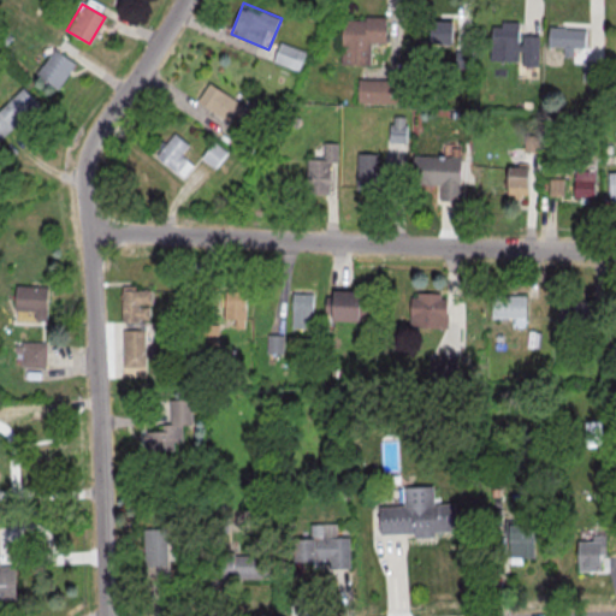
[(341,19),(338,64),(367,65),(368,42),(383,43),(384,16),(363,16),(362,21),(341,19)]
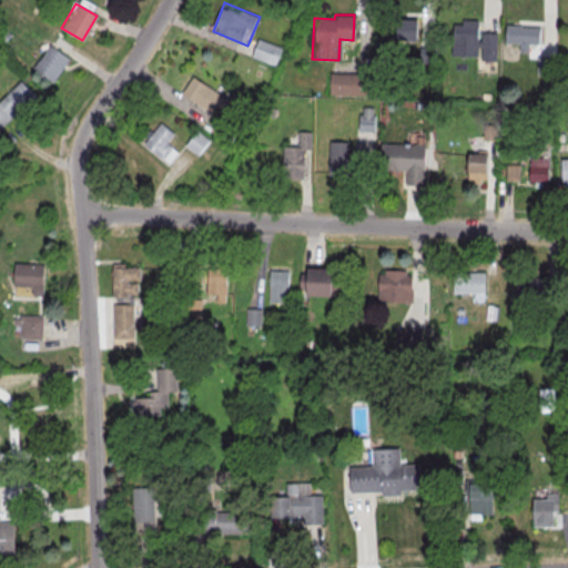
[(418,43),(418,19),(396,19),(396,43),(418,43)]
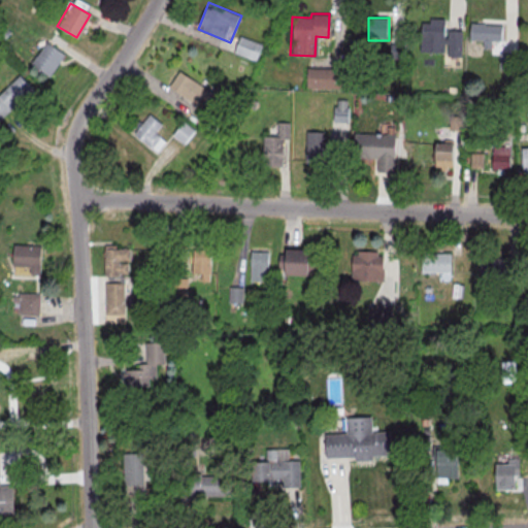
[(447,19),(421,18),(420,54),(462,55),(462,30),(447,29),(447,19)]
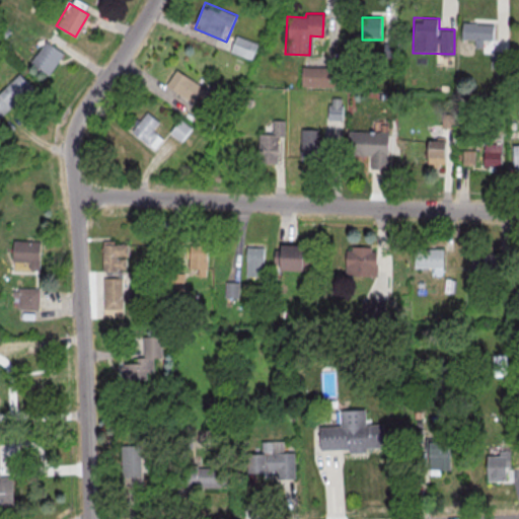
[(460,22),(459,39),(491,40),(492,23),(460,22)]
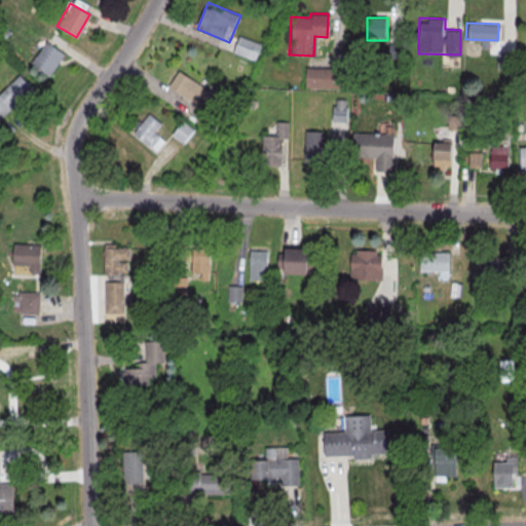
[(233,50),(255,60),(261,44),(240,35),(233,50)]
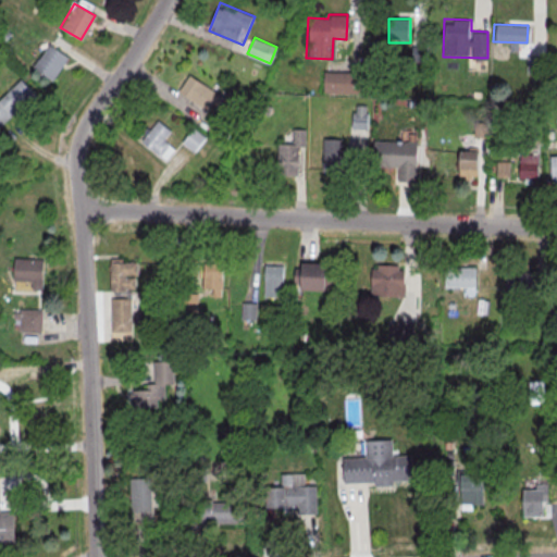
[(47,42),(66,57),(50,79),(31,66),(47,42)]
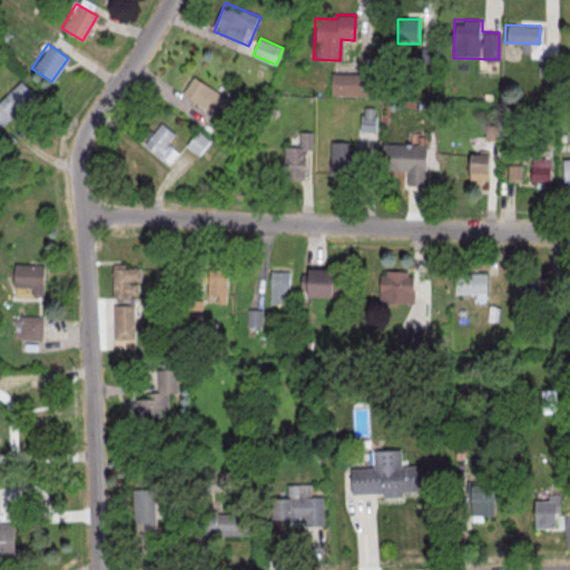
[(540,74),(554,74),(554,57),(540,57),(540,74)]
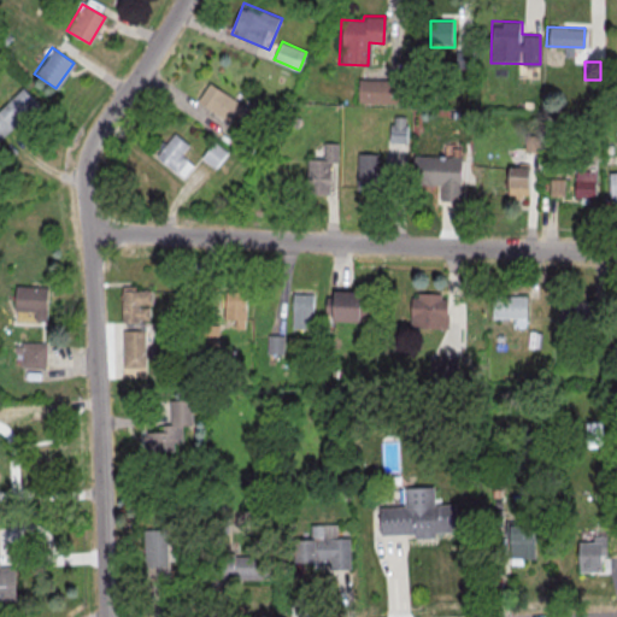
[(357,78),(399,80),(398,103),(356,101),(357,78)]
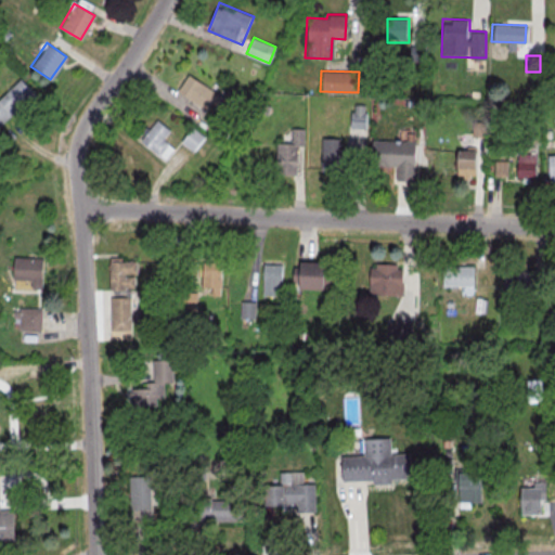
[(179,90),(213,114),(224,98),(191,73),(179,90)]
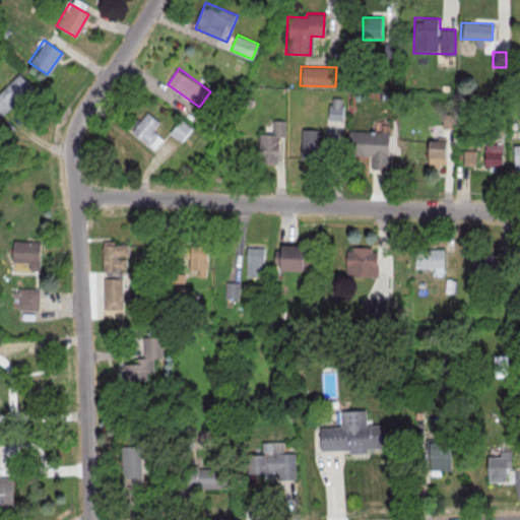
[(0,88),(17,73),(31,89),(10,108),(9,107),(0,114),(0,88)]
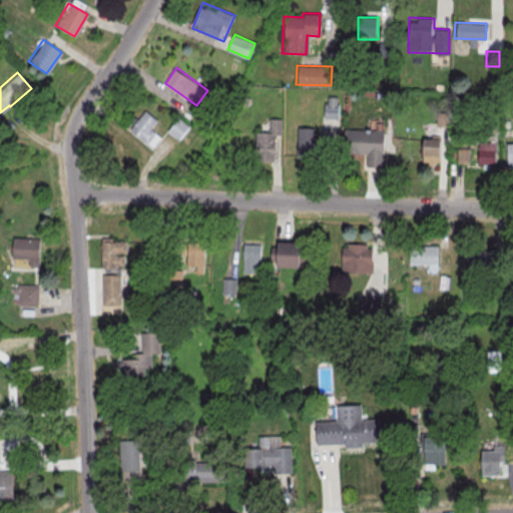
[(336,96),(335,103),(337,103),(336,118),(322,117),(323,102),(326,103),(326,96),(336,96)]
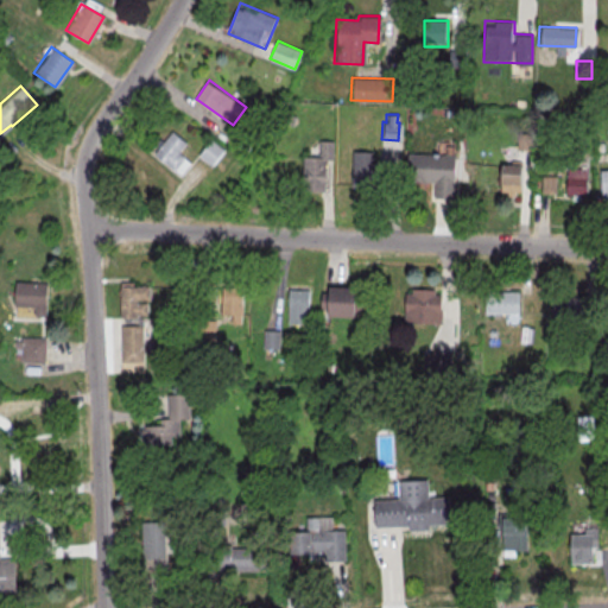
[(152,153),(182,176),(192,162),(183,153),(190,144),(170,128),(152,153)]
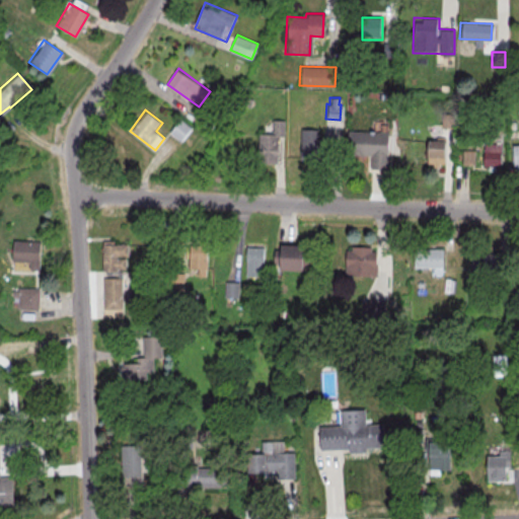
[(193,128),(180,119),(170,133),(181,142),(193,128)]
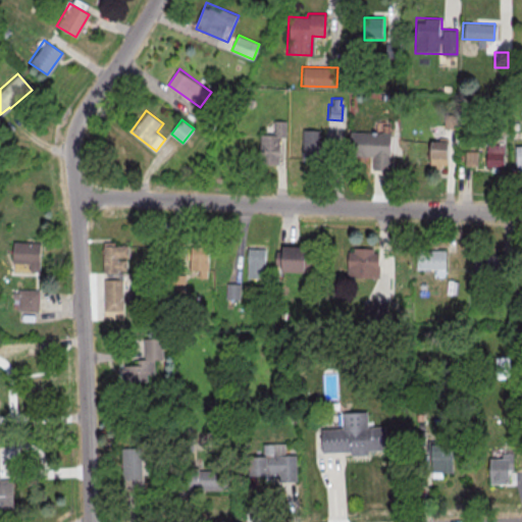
[(261,165),(279,165),(279,127),(285,127),(285,121),(276,121),(276,134),(261,134),(261,165)]
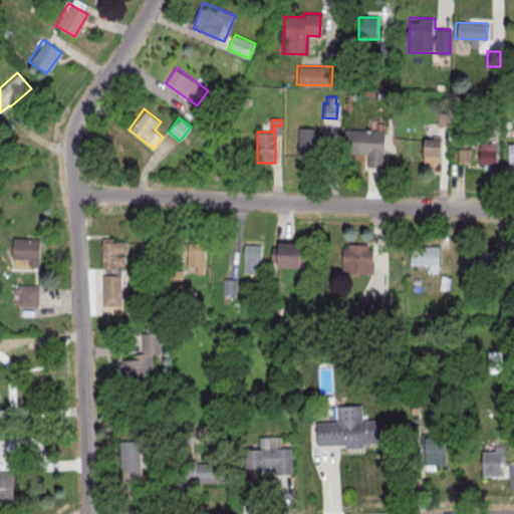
[(296,127),(295,158),(327,160),(328,137),(312,137),(313,127),(296,127)]
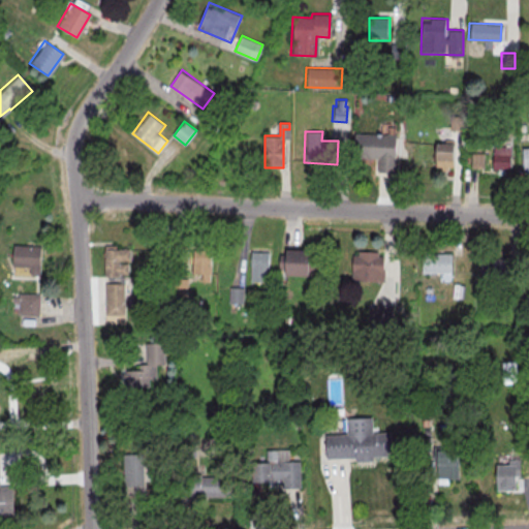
[(352,132),(395,133),(393,172),(375,172),(376,158),(351,157),(352,132)]
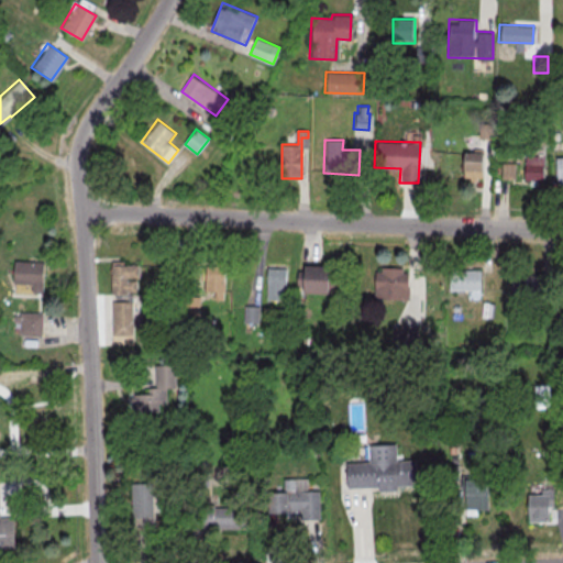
[(463,178),(485,178),(485,152),(463,152),(463,178)]
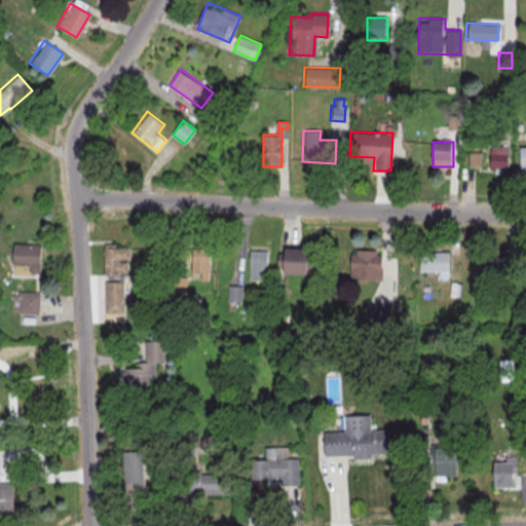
[(509,145),(491,145),(491,171),(509,171),(509,145)]
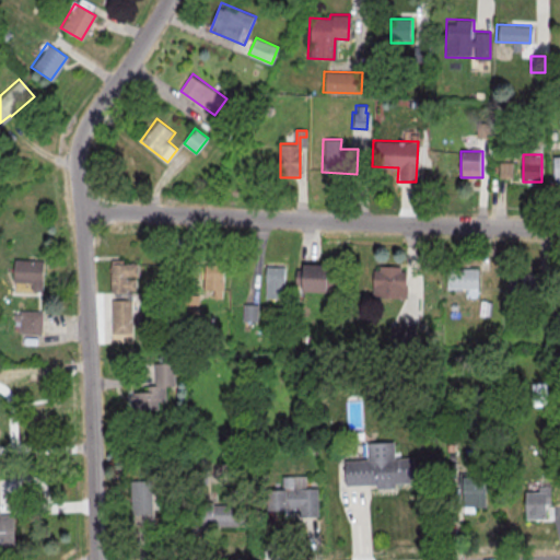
[(559,154),(550,155),(552,179),(559,178),(559,154)]
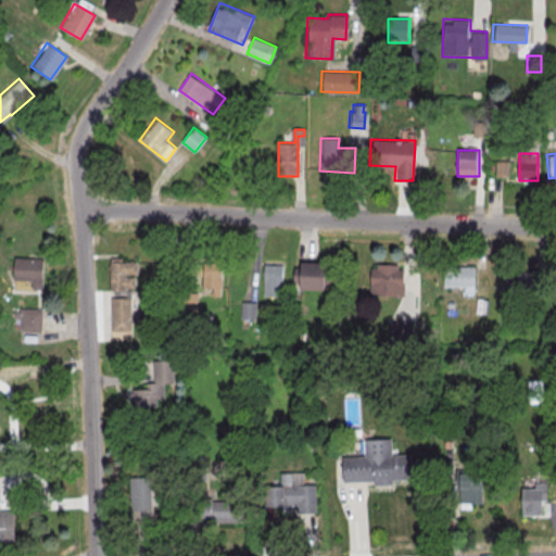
[(509,177),(509,161),(496,161),(496,177),(509,177)]
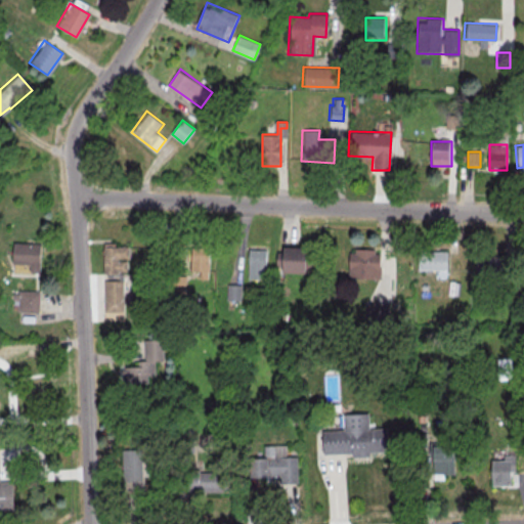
[(11,243),(38,244),(37,272),(28,272),(29,264),(10,263),(11,243)]
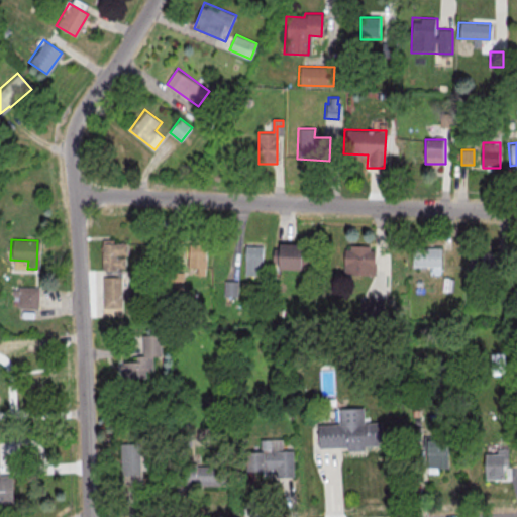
[(101,241),(118,241),(117,270),(100,270),(101,241)]
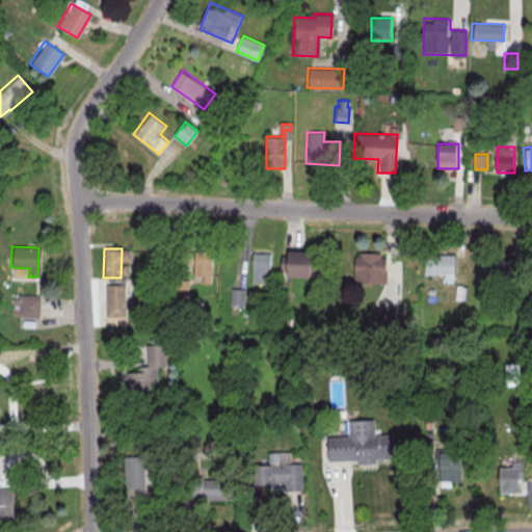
[(286,250),(309,250),(309,277),(284,276),(285,270),(280,270),(280,256),(286,256),(286,250)]
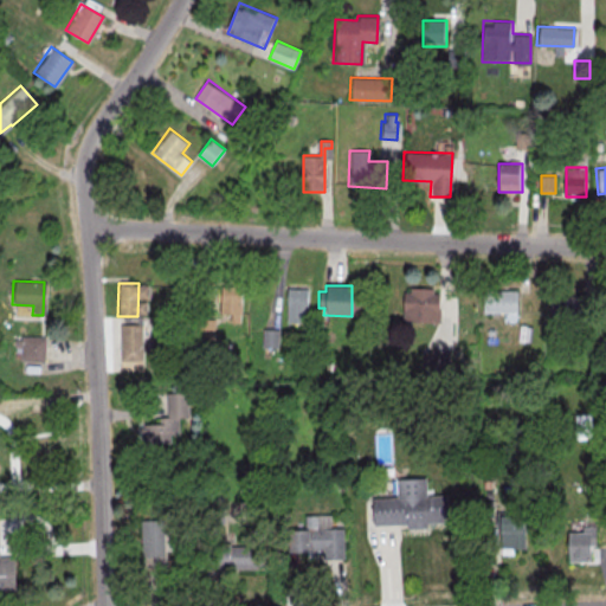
[(220,288),(240,288),(239,321),(219,321),(220,288)]
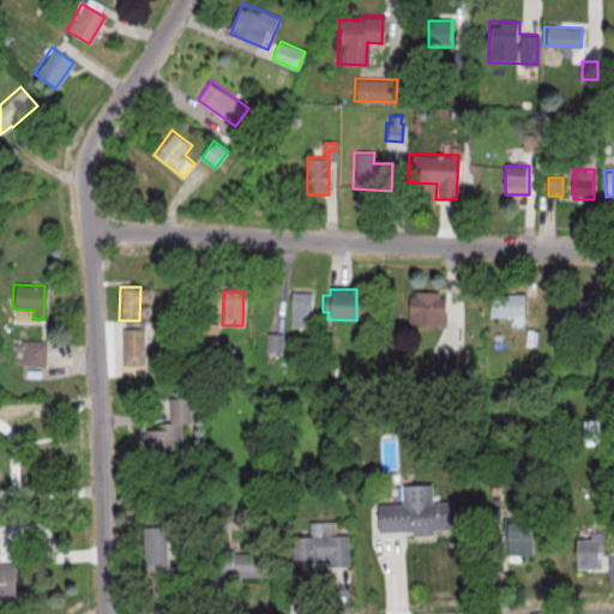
[(405,295),(404,326),(444,327),(445,312),(441,312),(443,298),(437,298),(437,293),(413,292),(413,295),(405,295)]
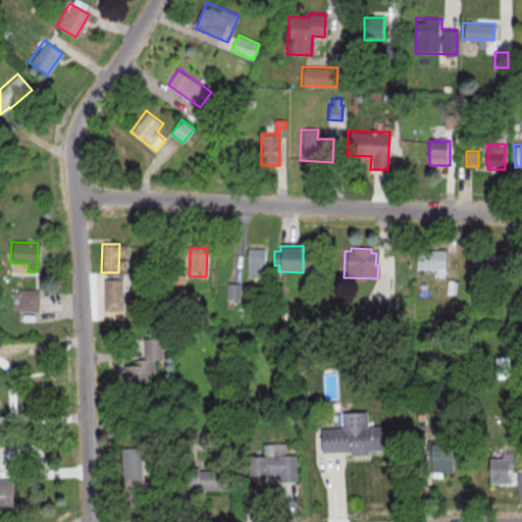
[(246,249),(263,249),(262,277),(245,277),(246,249)]
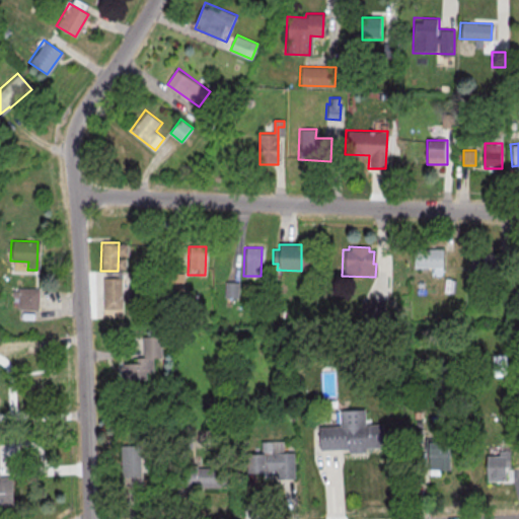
[(412,248),(440,248),(440,268),(412,268),(412,248)]
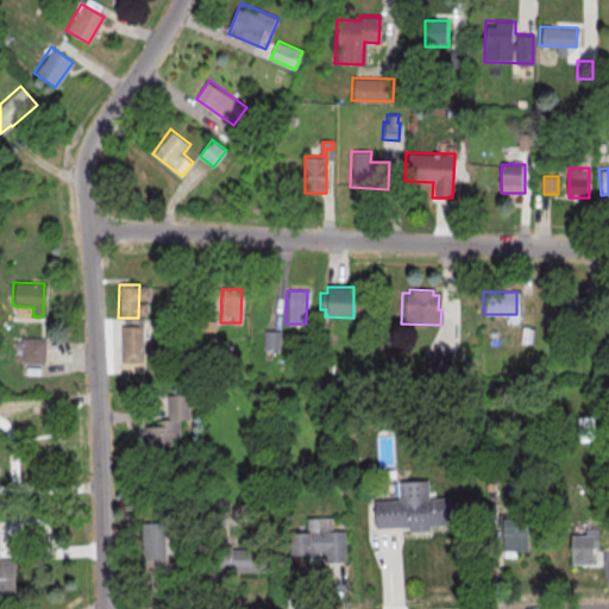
[(550,297),(583,296),(584,319),(550,319),(550,297)]
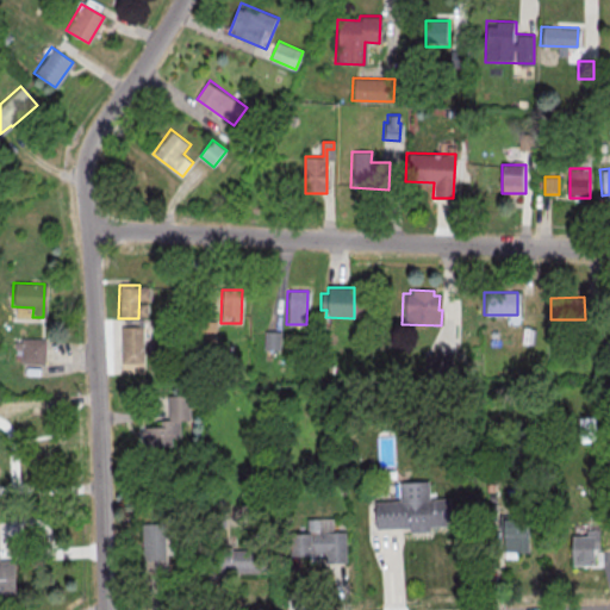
[(123,372),(145,372),(145,327),(123,327),(123,372)]
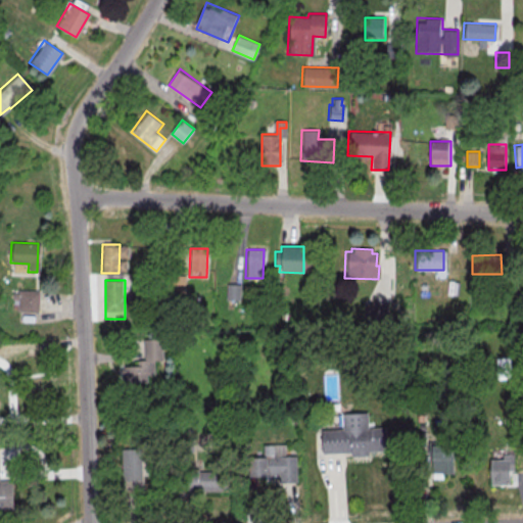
[(242,284),(227,284),(227,299),(242,299),(242,284)]
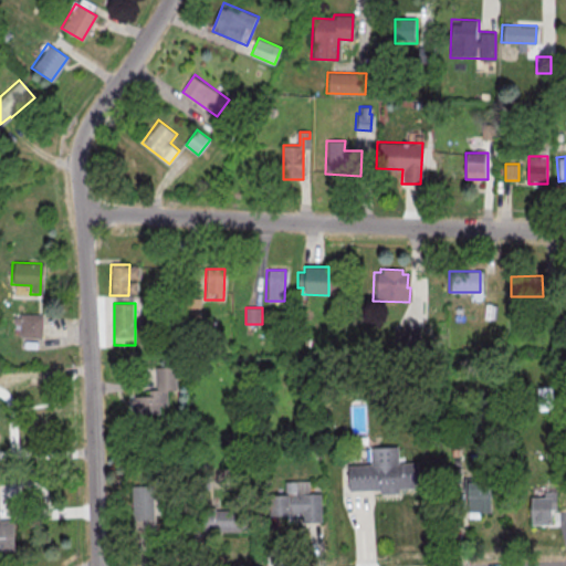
[(43,317),(25,317),(25,337),(43,337),(43,317)]
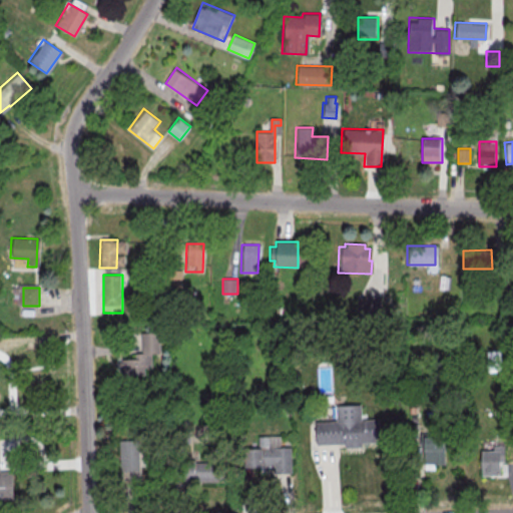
[(160,358),(160,333),(136,332),(136,350),(117,350),(117,377),(151,377),(151,358),(160,358)]
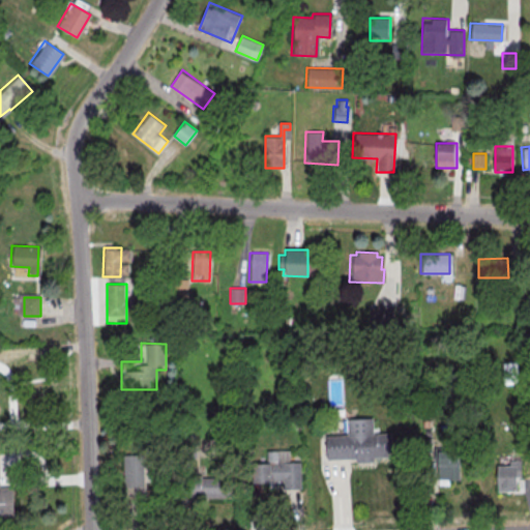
[(324,436),(345,435),(344,419),(371,418),(371,433),(389,432),(390,457),(372,458),(372,462),(354,462),(354,459),(325,460),(324,436)]
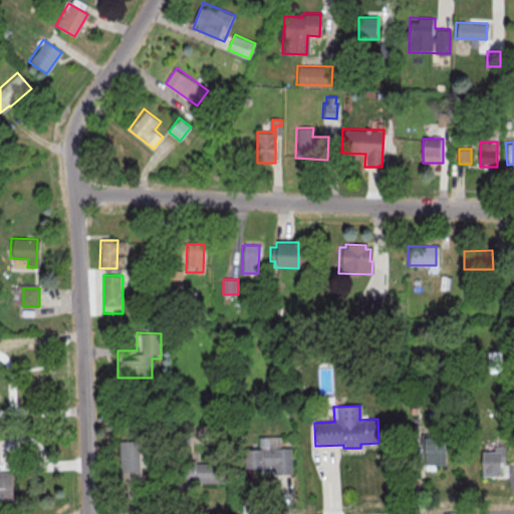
[(282,437),(259,437),(259,448),(247,448),(247,470),(293,470),(292,447),(282,447),(282,437)]
